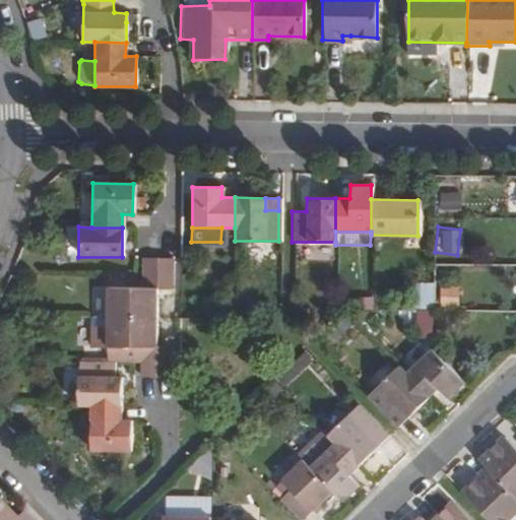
[(106,317),(154,317),(154,287),(154,258),(139,257),(139,272),(139,287),(106,287),(106,317)]
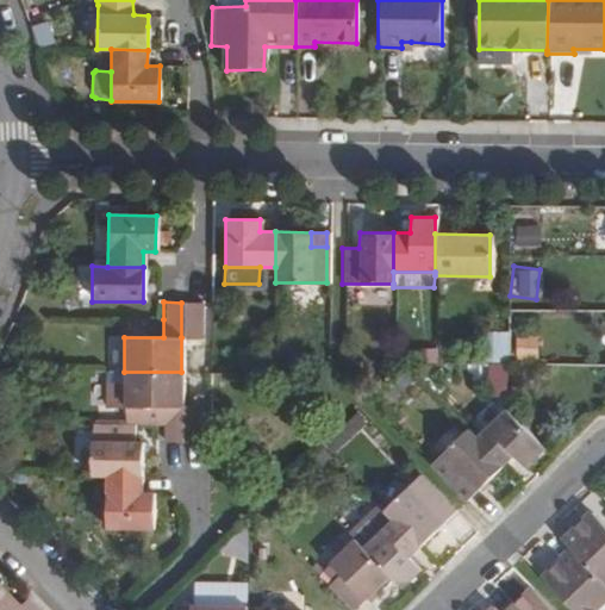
[(199,336),(199,321),(199,303),(181,303),(181,337),(199,336)]
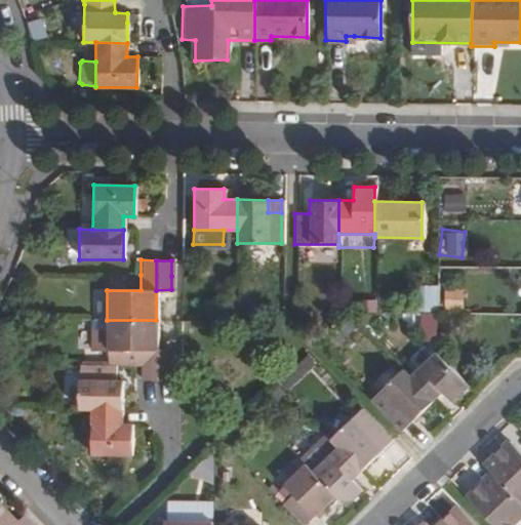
[(425,339),(439,336),(434,312),(419,315),(425,339)]
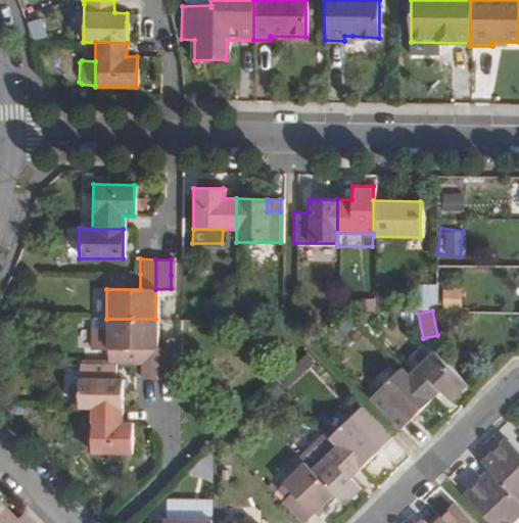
[(136,361),(139,365),(139,379),(154,379),(154,348),(155,319),(106,319),(91,319),(91,347),(106,348),(106,357),(107,365),(111,365),(132,365),(136,361)]
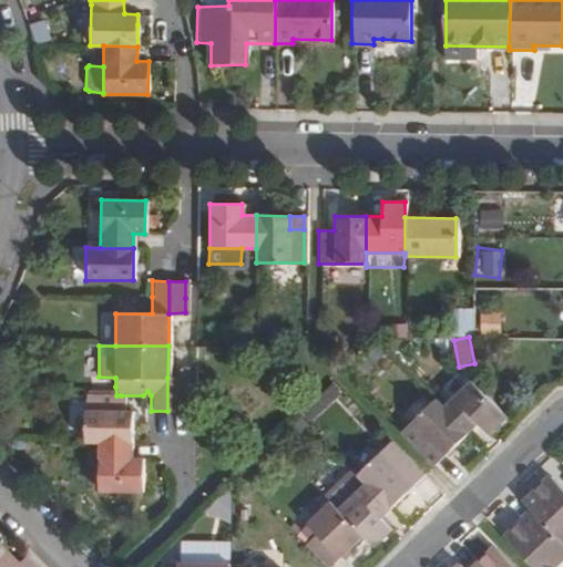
[(184,411),(184,395),(184,378),(167,378),(167,411),(184,411)]
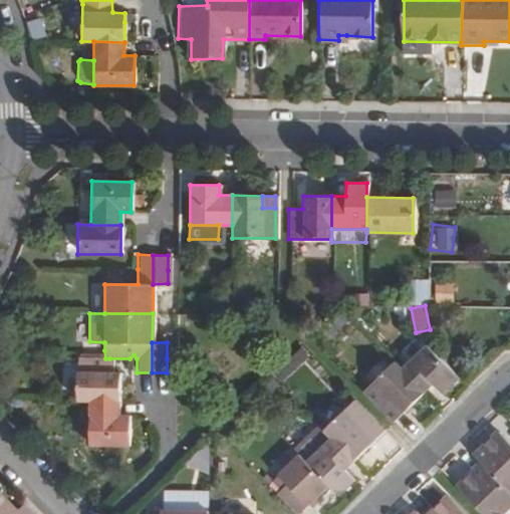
[(401,369),(422,392),(431,383),(442,394),(458,378),(425,344),(401,369)]
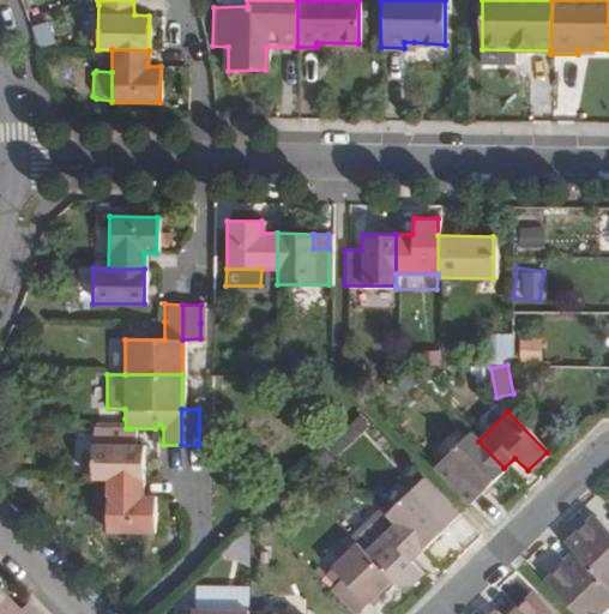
[(126,428),(91,428),(90,480),(107,480),(140,481),(140,446),(132,446),(131,428),(126,428)]
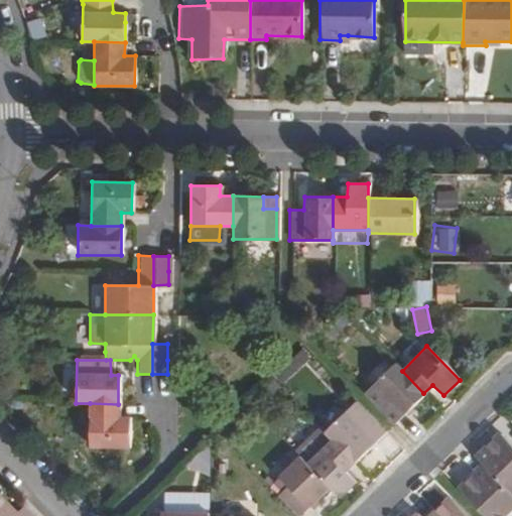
[(394,363),(364,393),(393,422),(401,414),(423,393),(402,371),(394,363)]
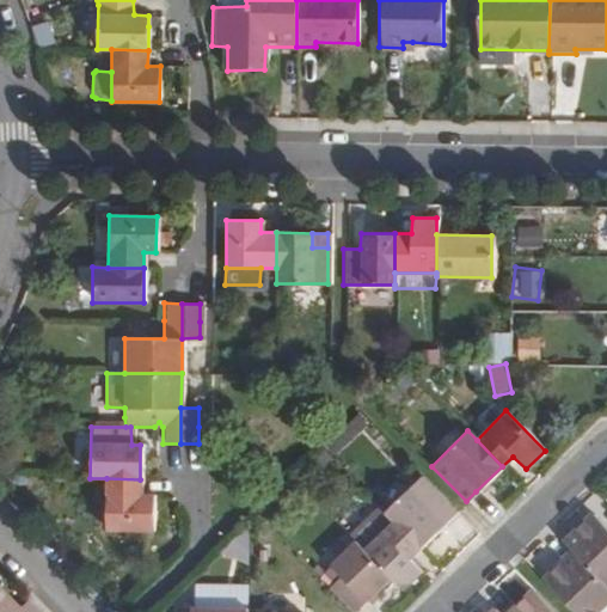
[(384,512),(418,549),(445,522),(454,513),(420,477),(384,512)]
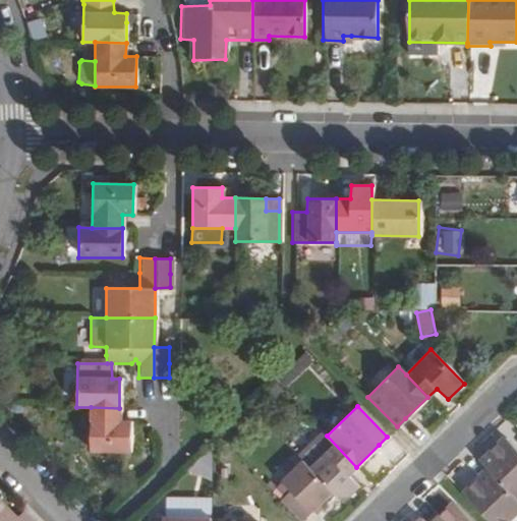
[(119,408),(91,407),(90,451),(129,452),(130,421),(120,420),(119,408)]
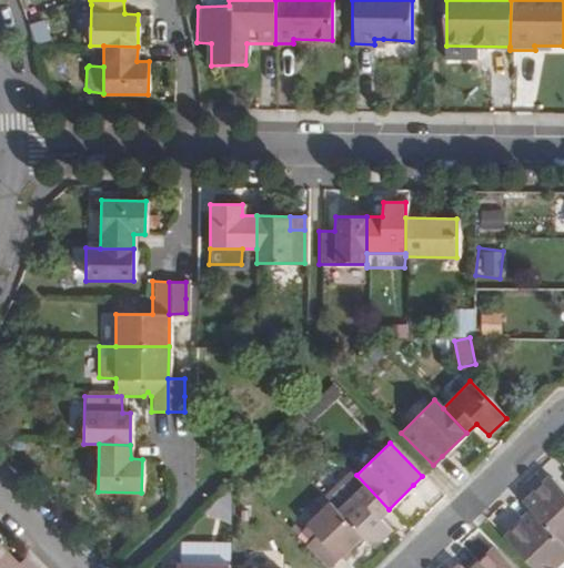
[(328,501),(361,536),(373,547),(390,531),(379,518),(389,509),(356,475),(352,472),(324,498),(328,501)]
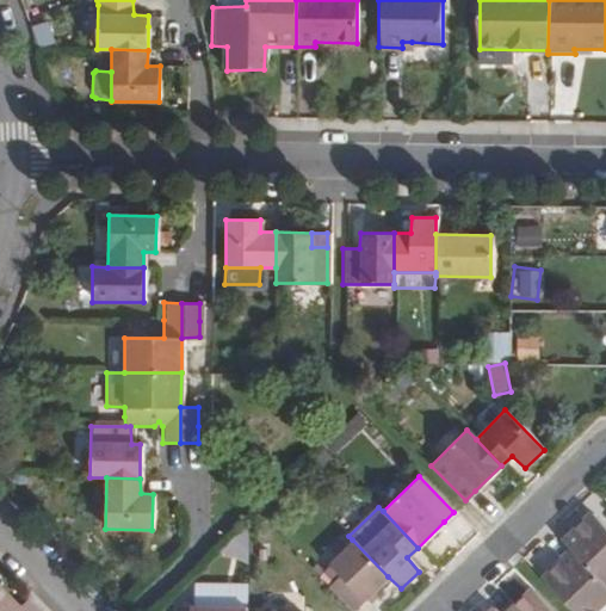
[(605,531),(589,514),(561,543),(569,553),(605,590),(605,531)]
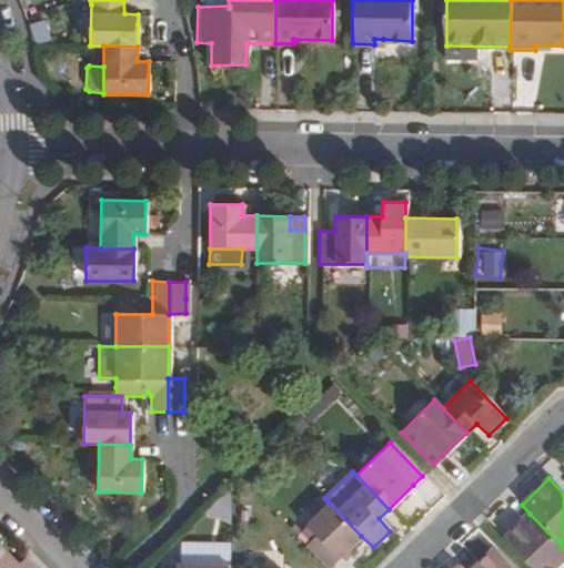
[(229,479),(217,490),(228,496),(229,479)]
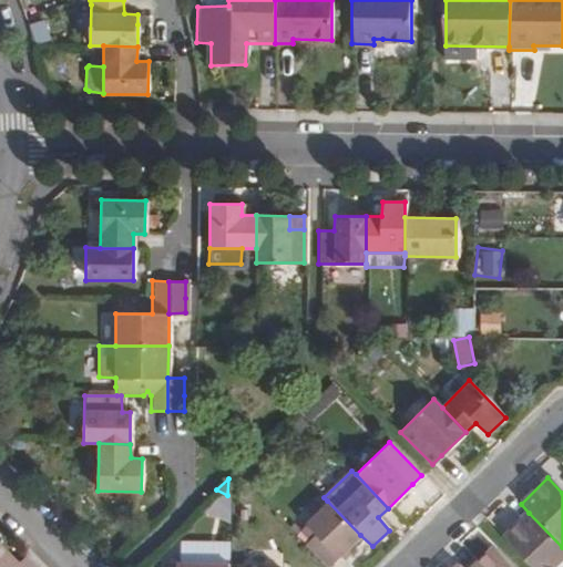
[(304,544),(326,566),(336,558),(360,535),(327,501),(305,523),(315,533),(308,538),(304,544)]
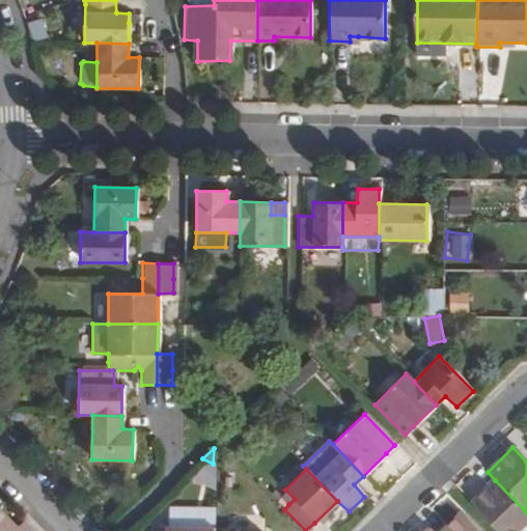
[(526,512),(495,480),(470,505),(495,530),(517,530),(525,523),(526,524),(526,512)]
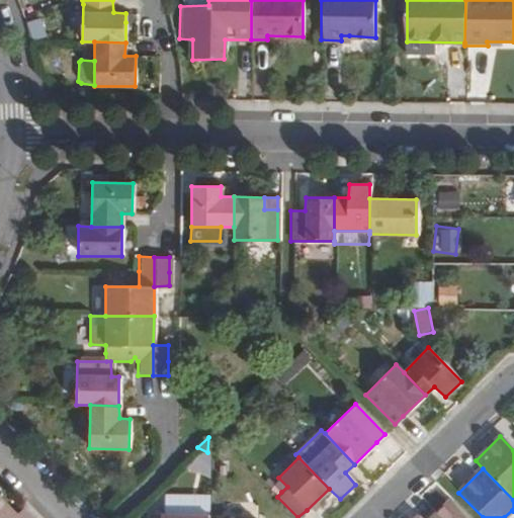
[(272,483),(281,492),(287,487),(278,478),(272,483)]
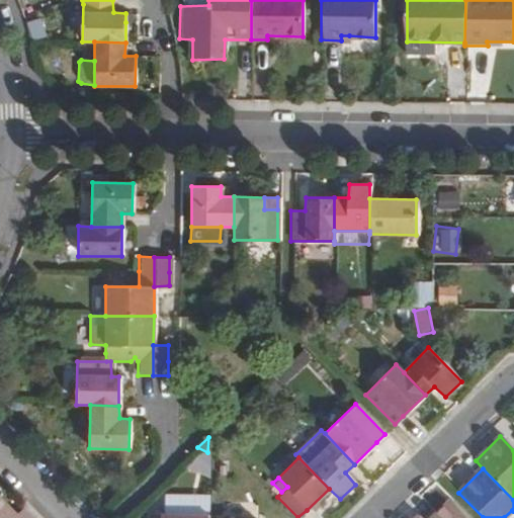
[(207,500),(154,499),(154,514),(207,516),(207,500)]
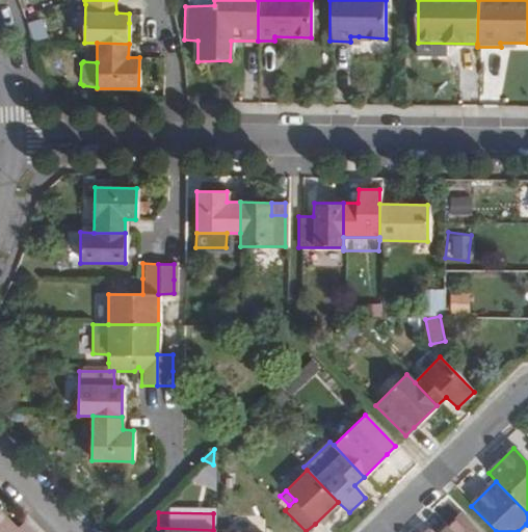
[(479,531),(462,514),(443,531),(479,531)]
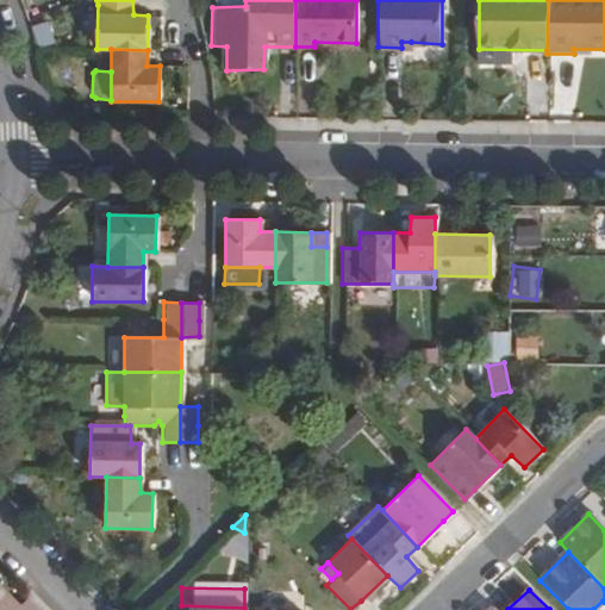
[(0,609),(29,609),(22,602),(17,608),(0,591),(0,609)]
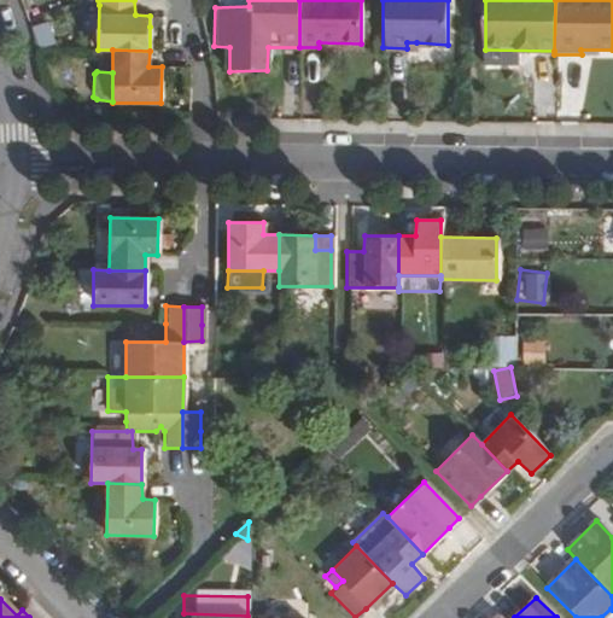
All buildings are outlined.
